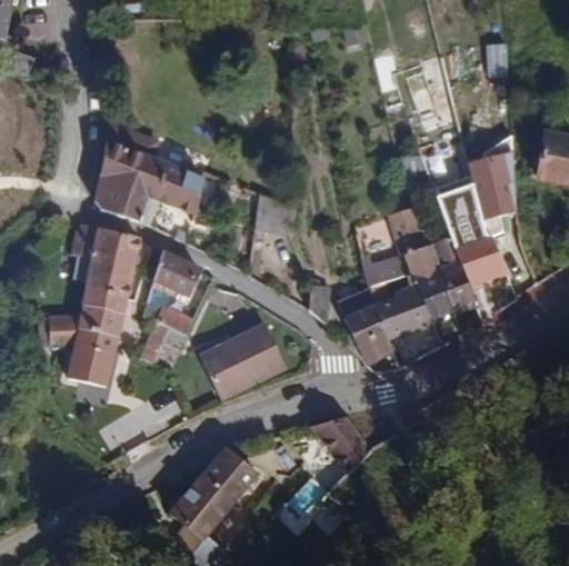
[(3,66),(29,75),(36,53),(11,46),(3,66)]
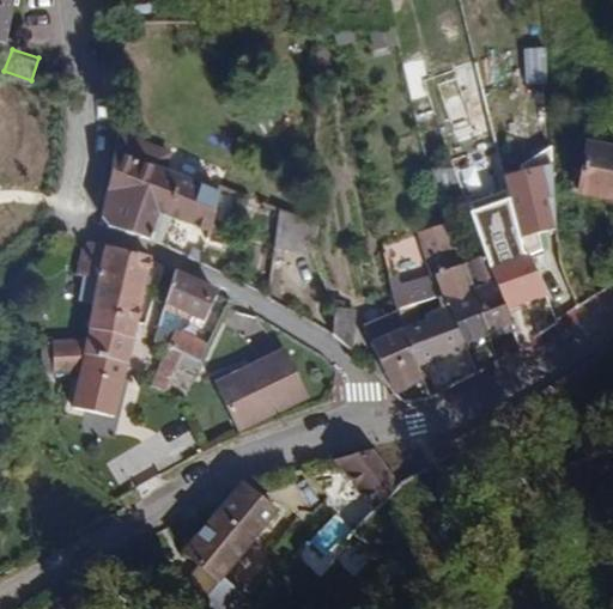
[(134,127),(119,120),(119,135),(107,186),(158,206),(149,235),(163,242),(173,217),(199,226),(211,231),(211,230),(222,192),(165,170),(173,153),(132,136),(134,127)]
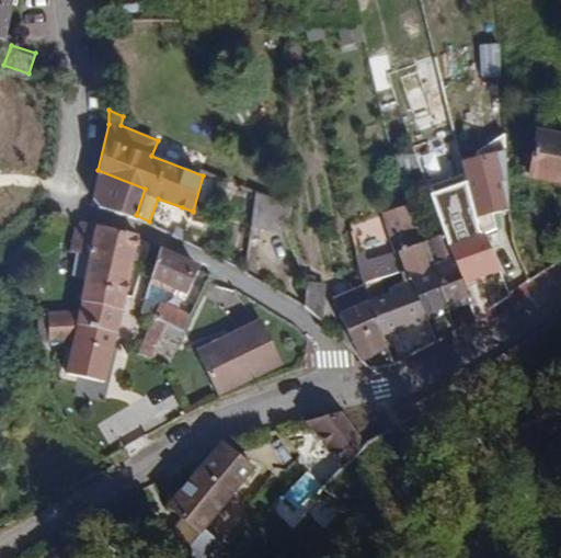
[(529,174),(560,180),(560,133),(537,129),(529,174)]
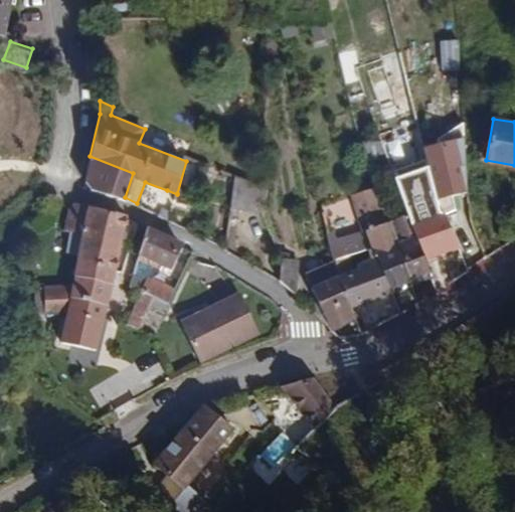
[(455,141),(454,134),(445,135),(445,149),(462,148),(462,141),(455,141)]
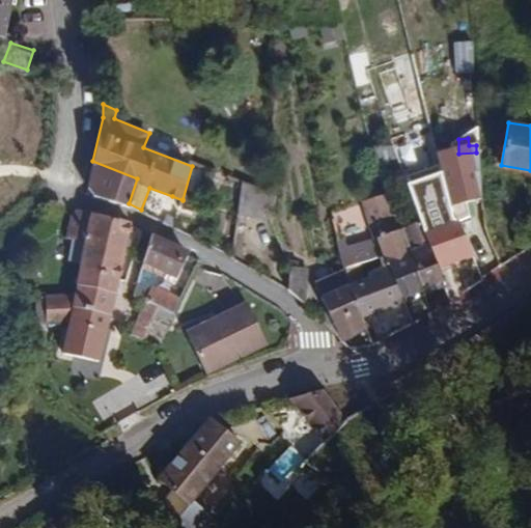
[(394,144),(372,148),(374,155),(384,155),(386,162),(398,158),(394,144)]
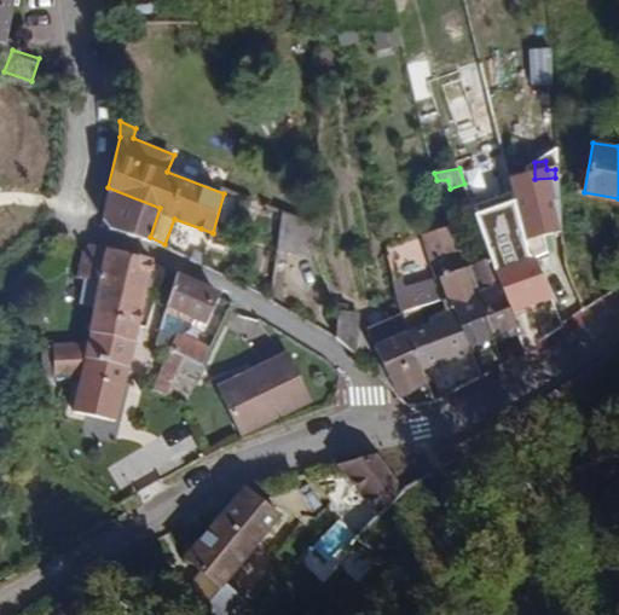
[(557,178),(555,178),(534,179),(533,179),(533,197),(559,196),(557,178)]
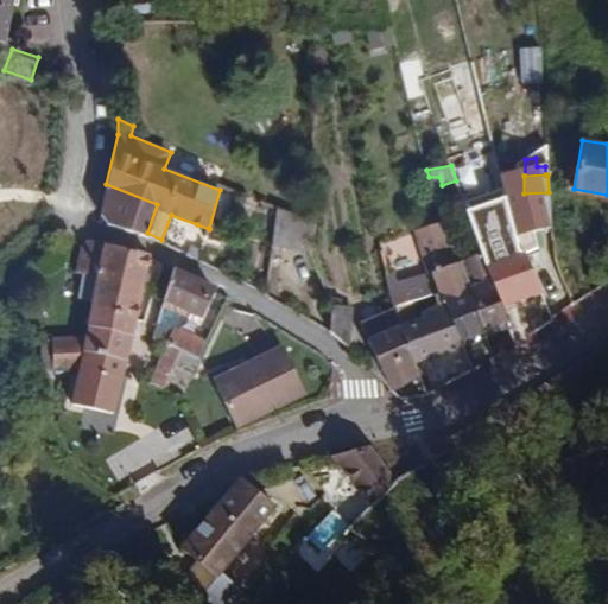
[(157,204),(106,184),(100,209),(108,223),(147,233),(157,204)]
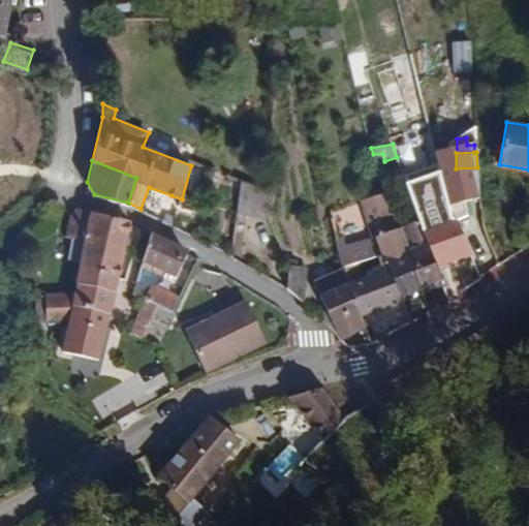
[(191,160),(191,165),(182,198),(196,202),(206,165),(191,160)]
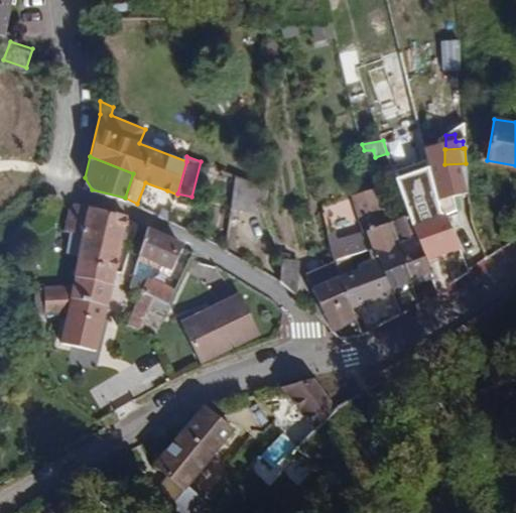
[(469,204),(466,163),(444,164),(447,205),(469,204)]
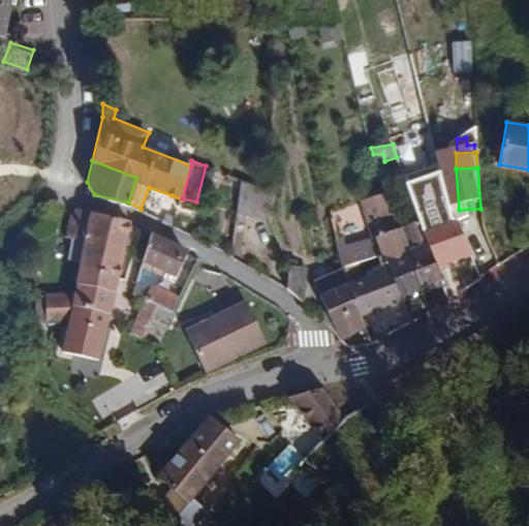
[(220,210),(237,213),(240,180),(225,174),(220,210)]
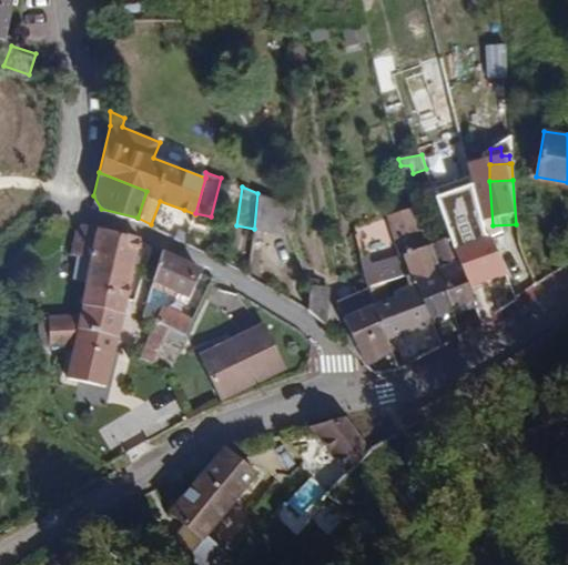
[(293,233),(296,208),(257,193),(254,229),(293,233)]
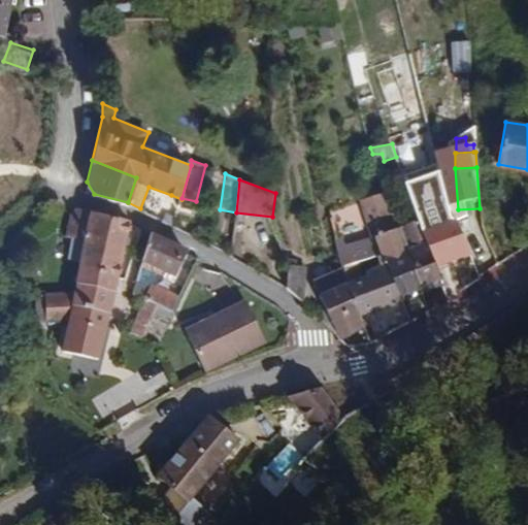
[(174,225),(182,199),(171,195),(164,220),(174,225)]
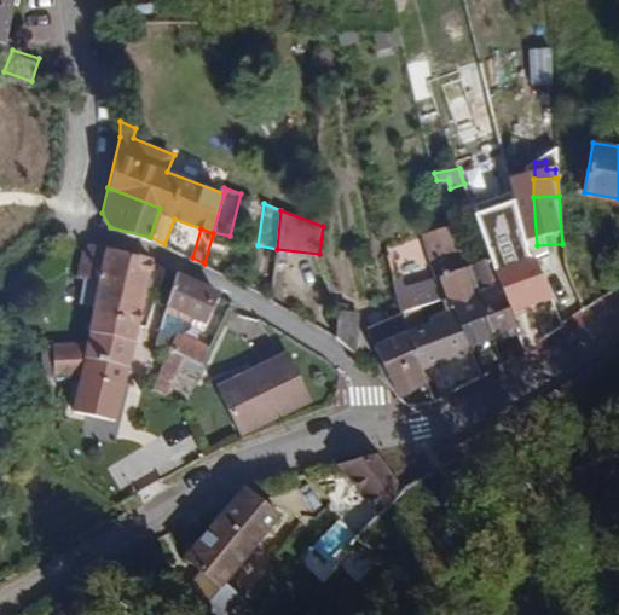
[(154,259),(91,242),(84,248),(77,273),(86,276),(81,299),(97,303),(94,313),(139,323),(154,259)]
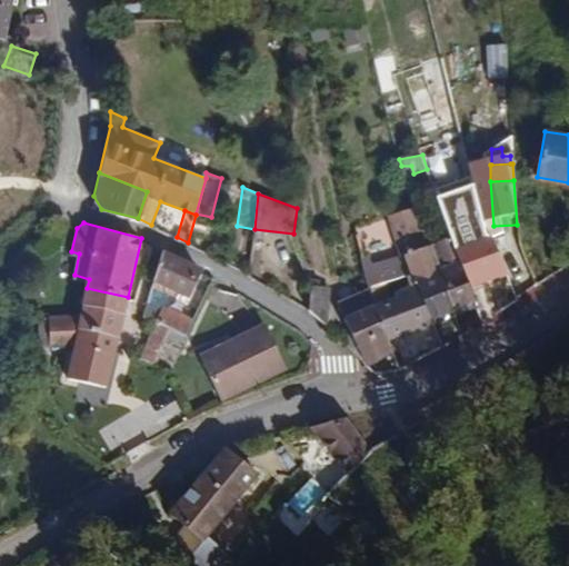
[(452,240),(476,299),(511,285),(493,237),(486,234),(470,240),(465,235),(452,240)]
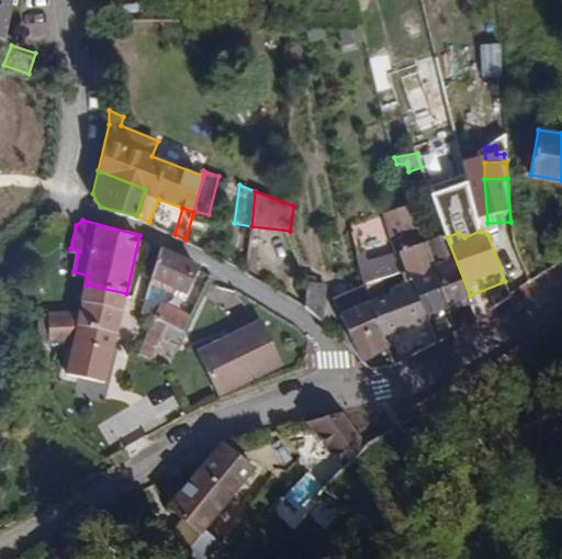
[(450,303),(470,295),(447,237),(446,234),(426,242),(450,303)]
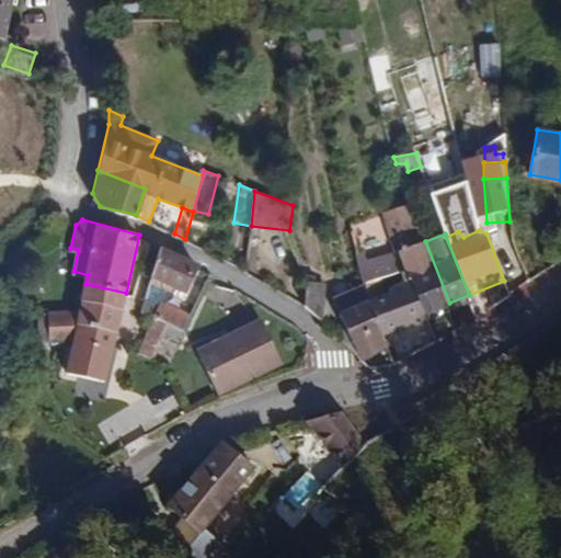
[(546,255),(560,257),(560,249),(560,240),(548,239),(546,255)]
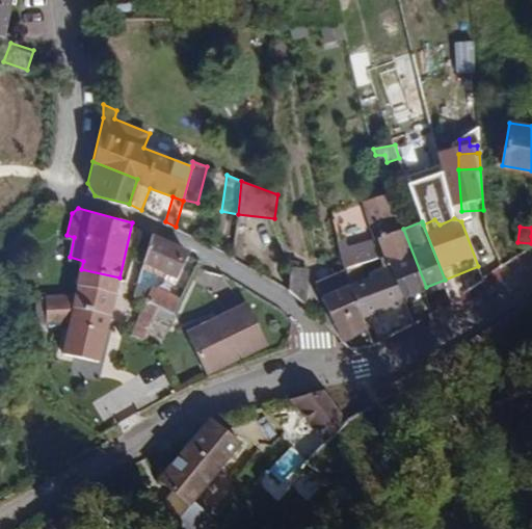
[(403,229),(341,249),(345,268),(354,265),(382,256),(387,265),(403,297),(427,288),(426,287),(403,229)]
